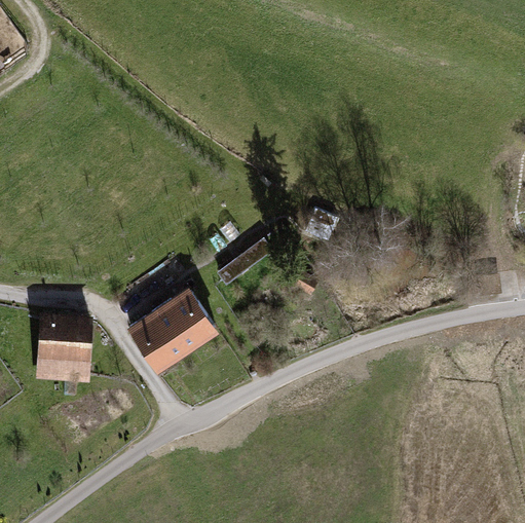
[(267,233),(216,272),(225,285),(276,246),(267,233)]
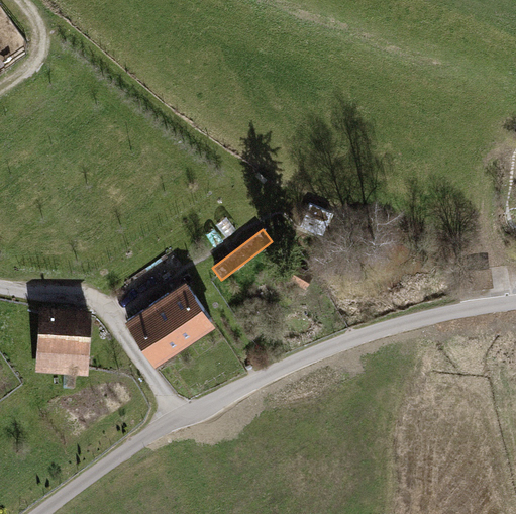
[(296,266),(288,280),(305,289),(313,275),(296,266)]
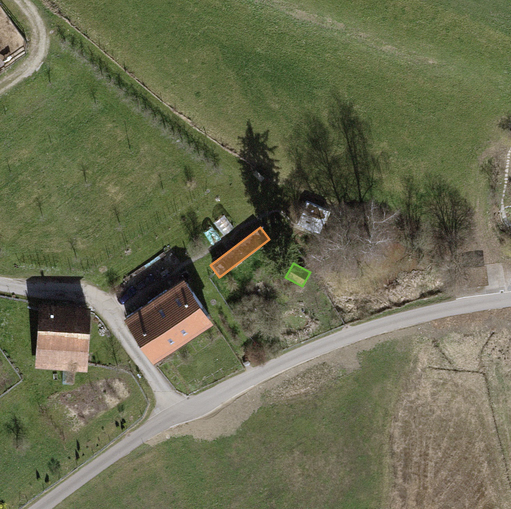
[(182,276),(122,317),(151,359),(211,318),(182,276)]
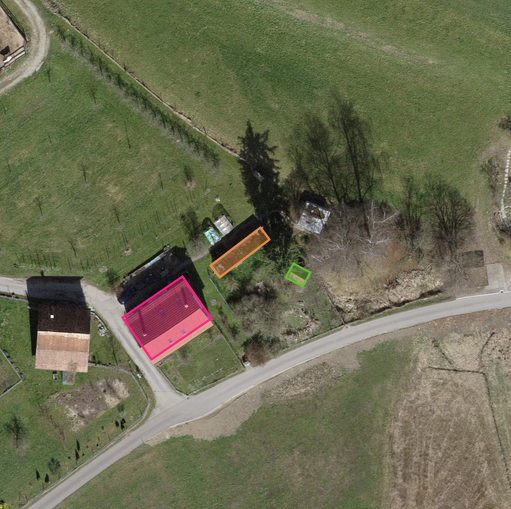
[(91,304),(39,301),(35,369),(88,372),(91,304)]
